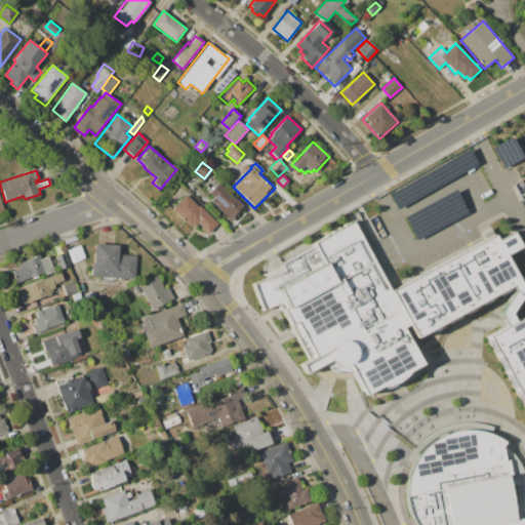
[(206,183),(211,188),(206,194),(200,189),(206,183)]
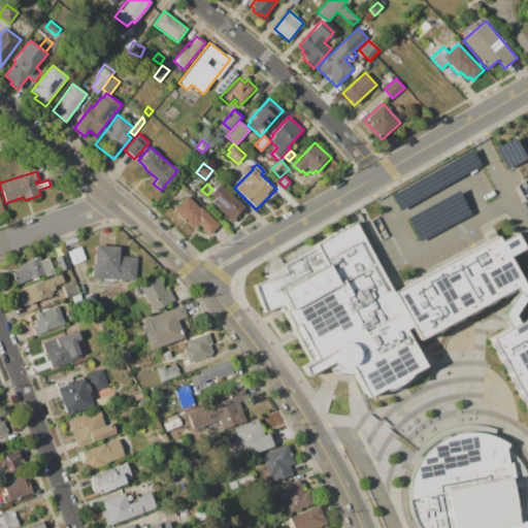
[(219,185),(224,189),(227,185),(235,192),(232,196),(244,206),(232,221),(211,203),(216,198),(210,194),(219,185)]
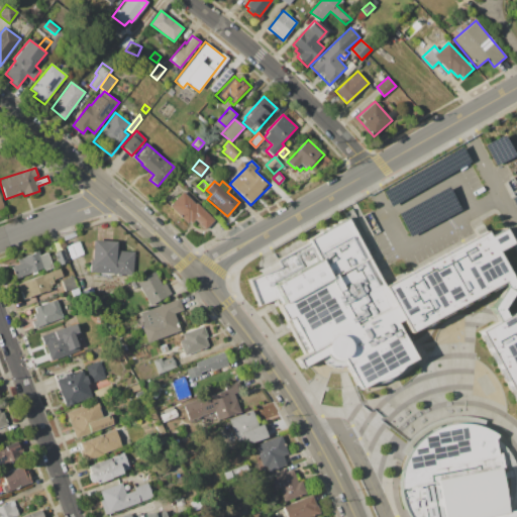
[(183,191),(196,204),(197,203),(214,220),(205,230),(194,219),(190,223),(188,221),(186,223),(168,206),(183,191)]
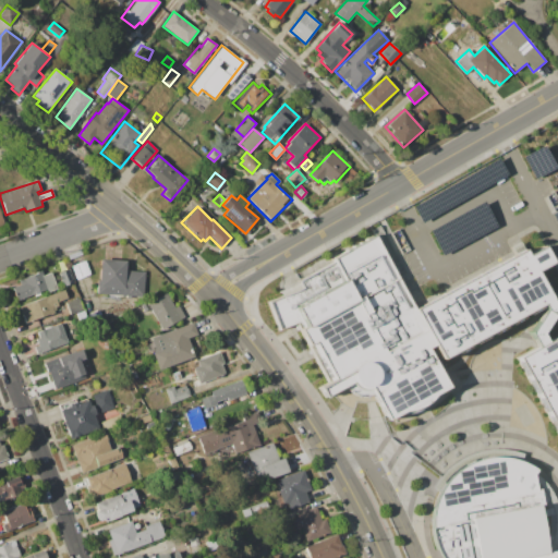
[(529,251),(555,301),(444,360),(435,344),(429,348),(452,387),(436,396),(428,403),(416,410),(407,412),(389,422),(376,395),(368,397),(361,397),(352,391),(347,386),(325,397),(319,388),(336,380),(301,323),(280,330),(270,302),(283,296),(281,291),(337,263),(335,259),(377,234),(416,310),(529,251)]
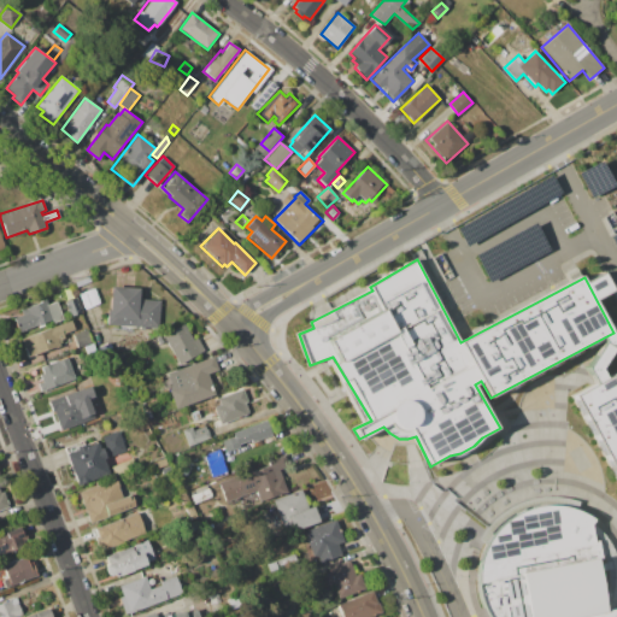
[(74,282),(89,276),(92,282),(76,288),(74,282)]
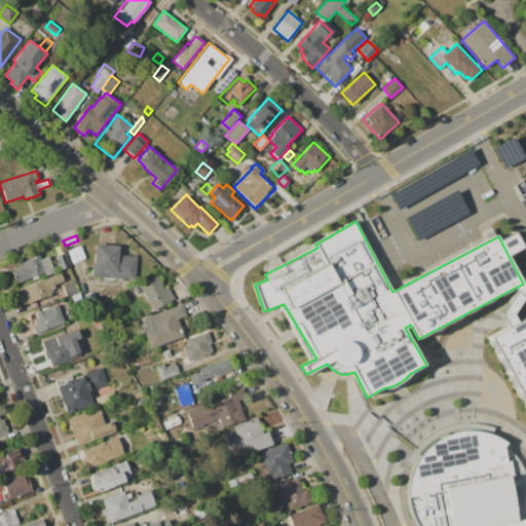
[(95,245),(119,247),(118,255),(138,257),(136,279),(92,275),(95,245)]
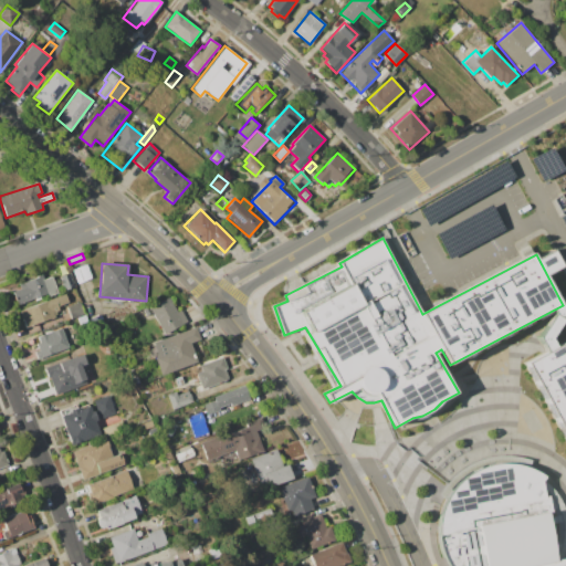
[(73,270),(86,264),(91,278),(79,282),(73,270)]
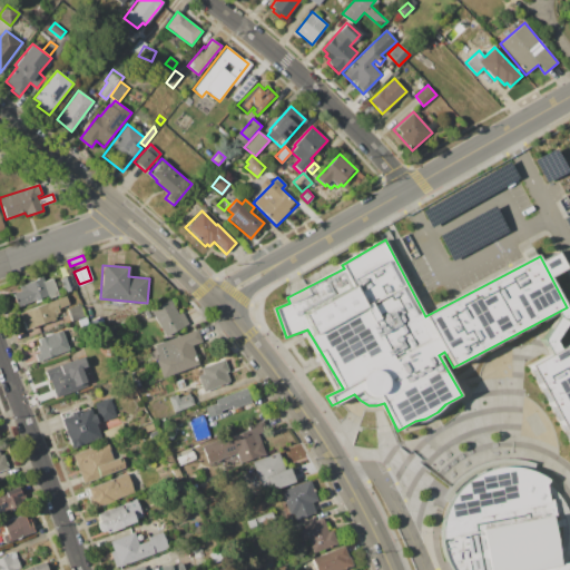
[(60,279),(69,275),(75,288),(66,292),(60,279)]
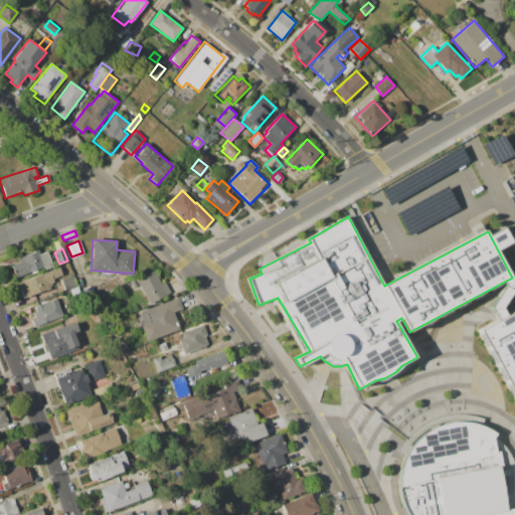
[(16,277),(12,265),(18,263),(17,259),(38,249),(40,254),(47,251),(53,267),(44,270),(43,267),(16,277)]
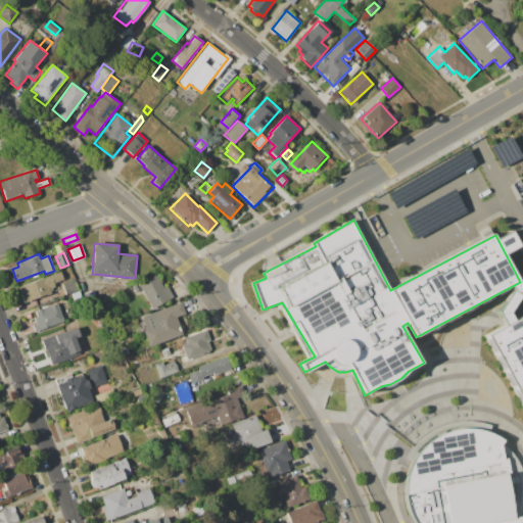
[(17,287),(60,272),(63,279),(54,282),(55,287),(52,288),(53,290),(51,290),(51,293),(24,303),(17,287)]
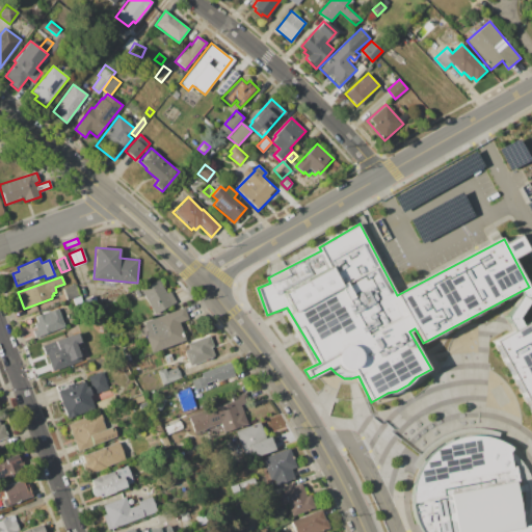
[(140,289),(159,280),(165,292),(170,290),(177,302),(154,314),(140,289)]
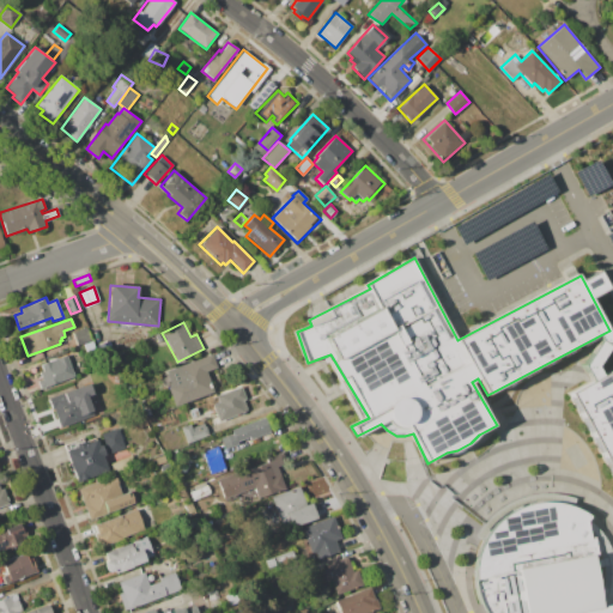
[(73,333),(87,327),(91,340),(77,345),(73,333)]
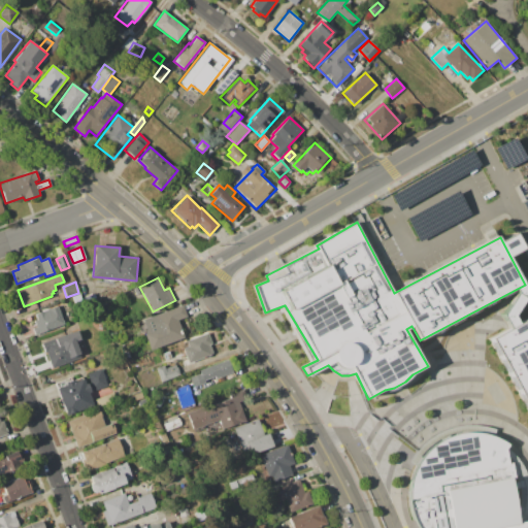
[(87,282),(92,293),(93,292),(94,294),(95,293),(98,303),(88,307),(80,288),(81,288),(80,284),(87,282)]
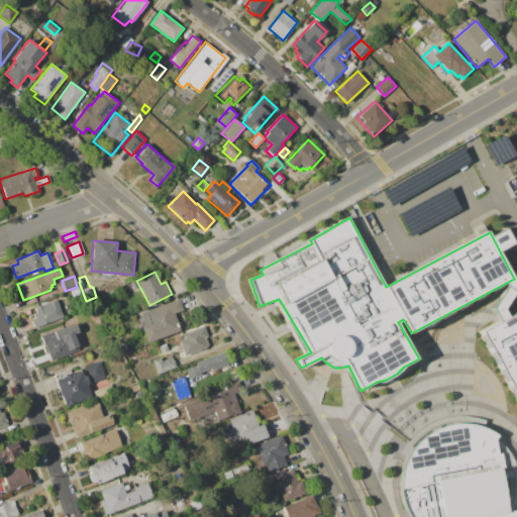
[(34,328),(31,321),(35,320),(33,314),(36,313),(34,308),(43,304),(44,307),(48,306),(47,303),(57,299),(64,317),(34,328)]
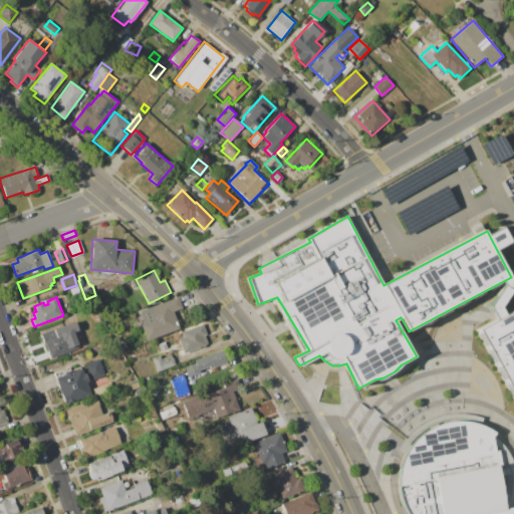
[(140,311),(178,297),(182,308),(173,311),(180,328),(147,341),(141,325),(144,323),(140,311)]
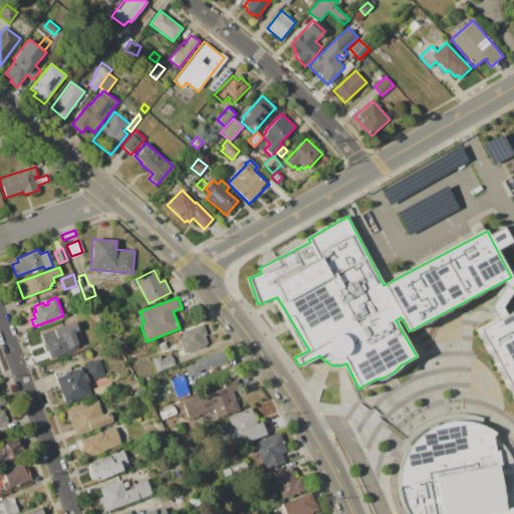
[(513,397),(479,331),(513,312),(513,397)]
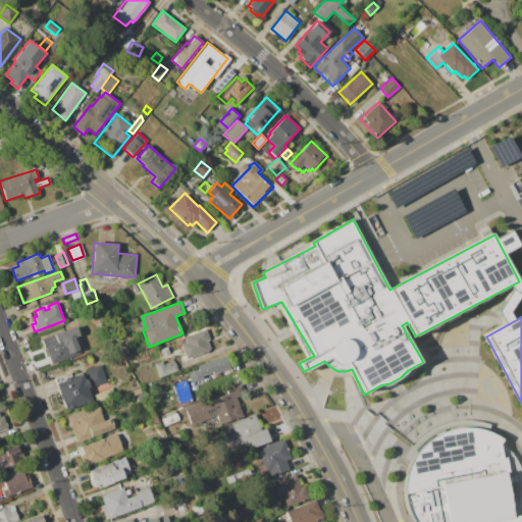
[(41,338),(75,326),(79,335),(74,337),(81,354),(51,365),(46,349),(44,350),(41,338)]
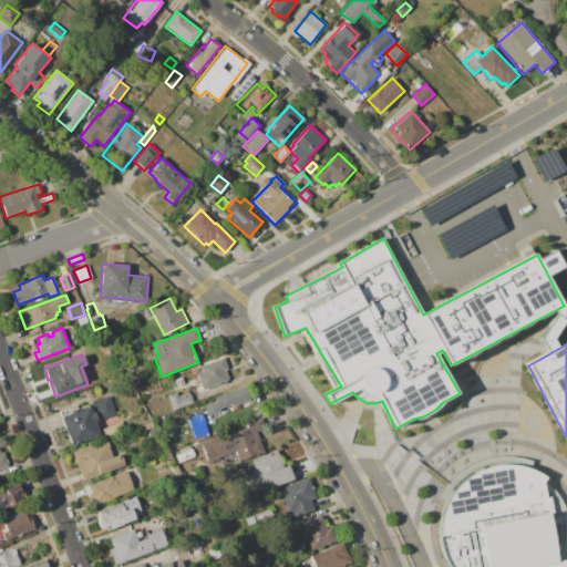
[(200,366),(224,358),(228,369),(225,370),(228,380),(202,390),(200,385),(196,387),(194,381),(198,379),(196,374),(202,372),(200,366)]
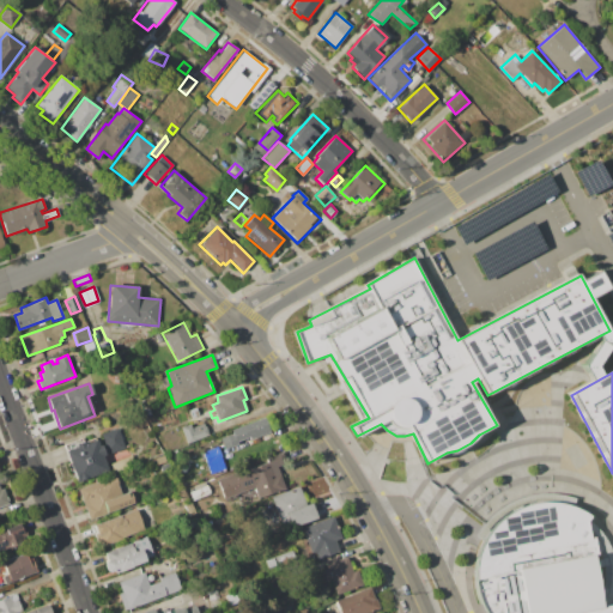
[(149,407),(152,416),(146,418),(143,410),(149,407)]
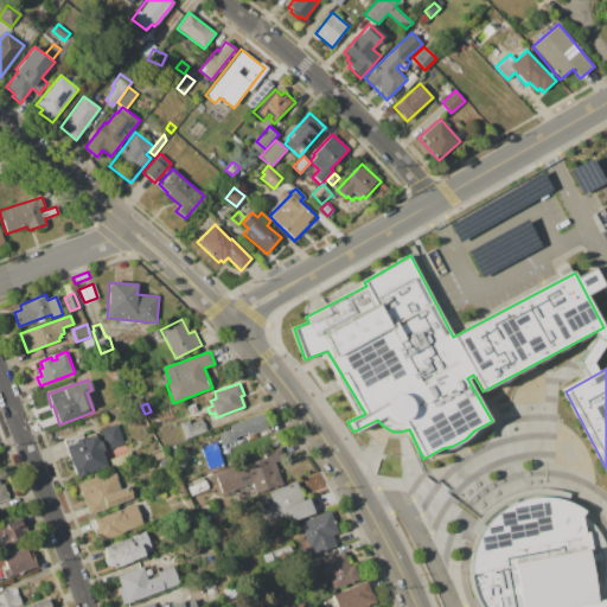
[(262,414),(267,428),(248,435),(247,433),(235,436),(236,440),(221,446),(215,430),(262,414)]
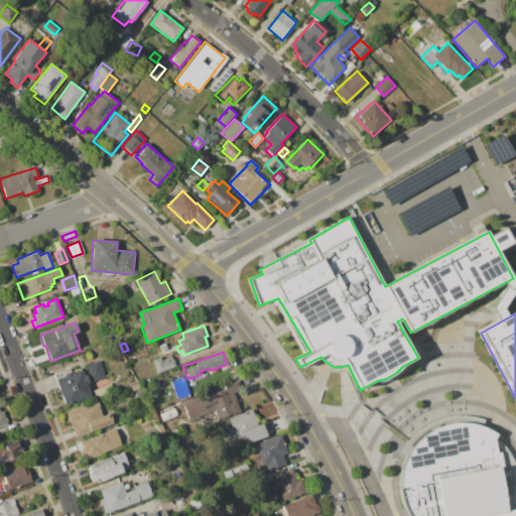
[(157,373),(152,360),(160,357),(161,360),(172,356),(176,366),(157,373)]
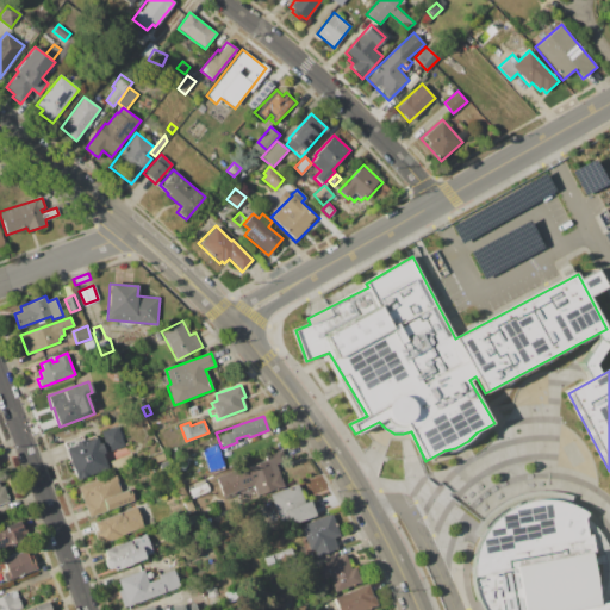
[(100,431),(117,425),(125,444),(107,452),(100,431)]
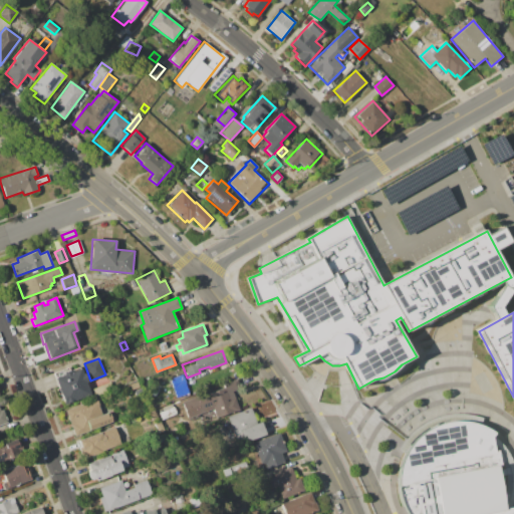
[(54,377),(64,373),(63,372),(70,370),(70,371),(81,367),(83,373),(85,372),(88,382),(86,383),(91,396),(64,405),(54,377)]
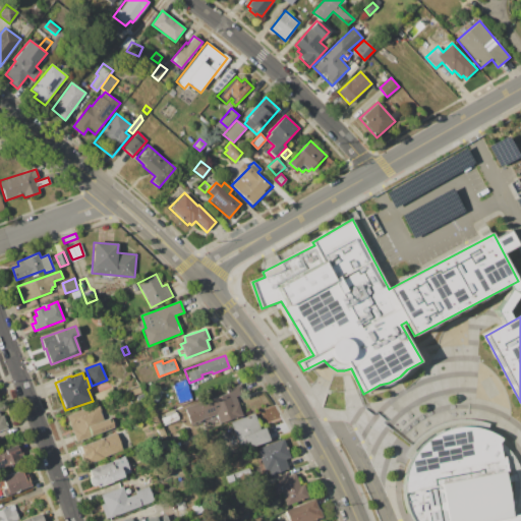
[(172,384),(184,380),(191,398),(179,403),(172,384)]
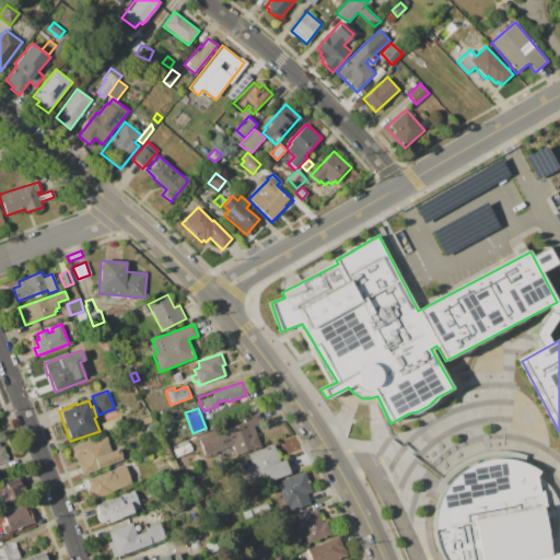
[(199,438),(245,421),(244,418),(257,412),(261,424),(255,428),(261,446),(236,456),(233,446),(206,456),(199,438)]
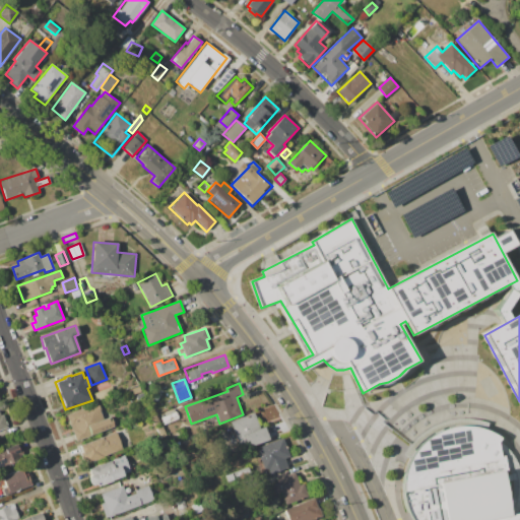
[(131,389),(139,386),(141,392),(133,395),(131,389)]
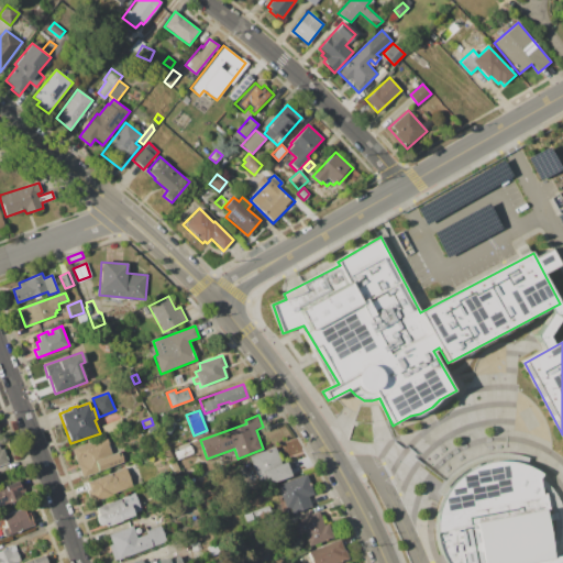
[(101,427),(122,419),(124,427),(103,434),(101,427)]
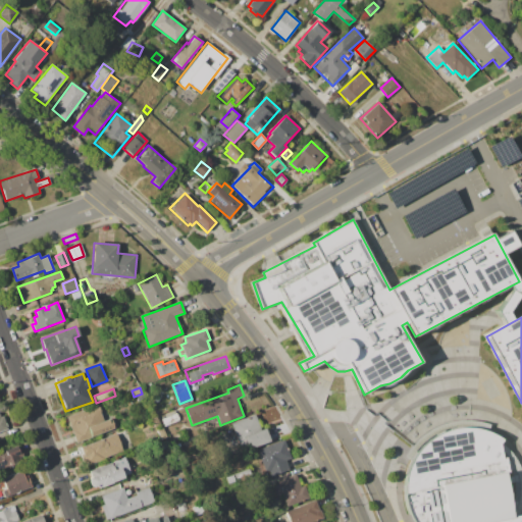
[(66,417),(90,408),(97,425),(105,422),(107,427),(99,430),(100,433),(76,442),(66,417)]
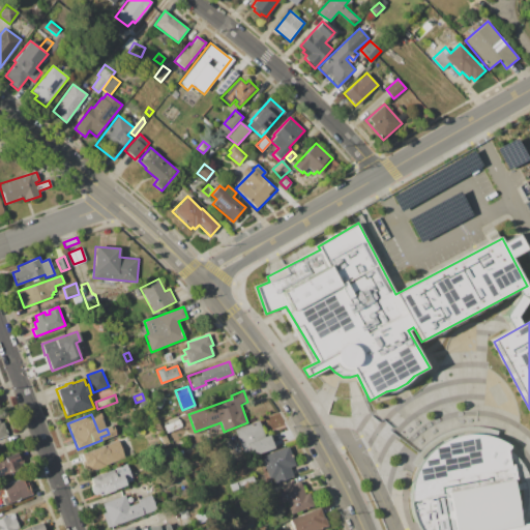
[(181,423),(166,429),(165,424),(169,423),(168,419),(177,416),(178,419),(179,418),(181,423)]
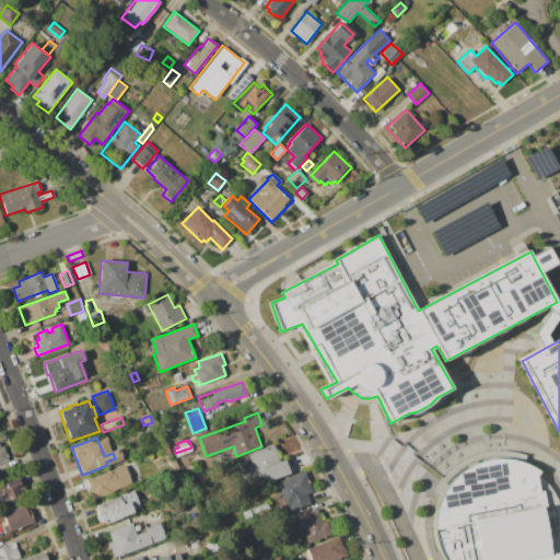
[(248,454),(273,444),(279,462),(284,459),(290,474),(259,485),(248,454)]
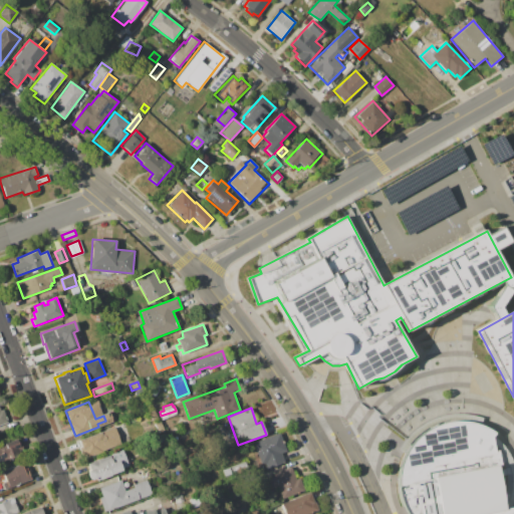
[(0,410),(3,409),(8,423),(0,425),(0,410)]
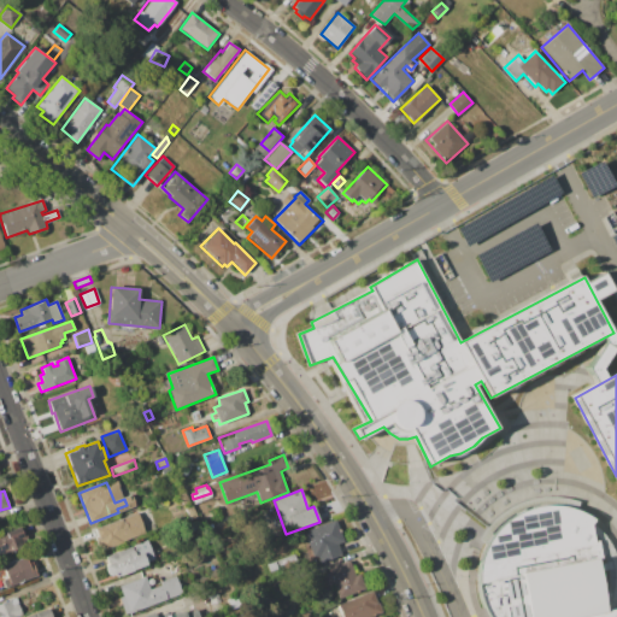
[(178,495),(186,493),(189,503),(182,505),(178,495)]
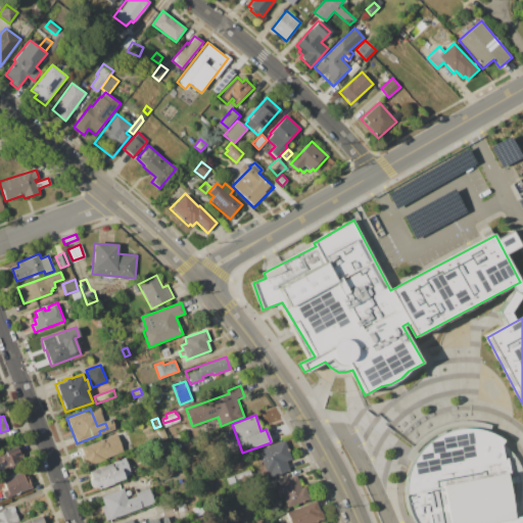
[(522,522),(415,522),(411,517),(406,495),(407,472),(418,453),(435,436),(457,429),(474,428),(485,431),(498,437),(504,439),(501,442),(513,455),(520,466),(522,477),(522,503),(518,516),(522,516),(522,522)]
